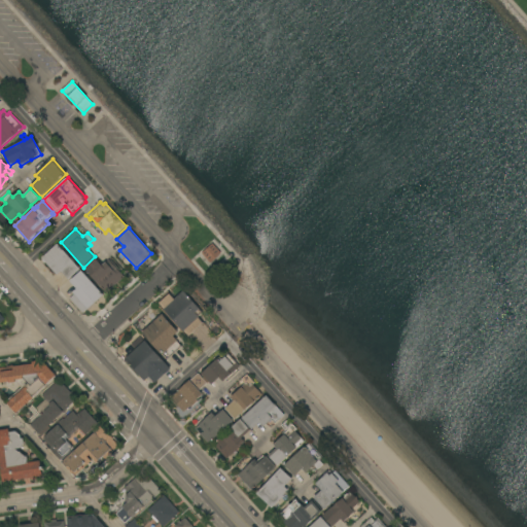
[(223,253),(207,269),(197,256),(213,242),(223,253)]
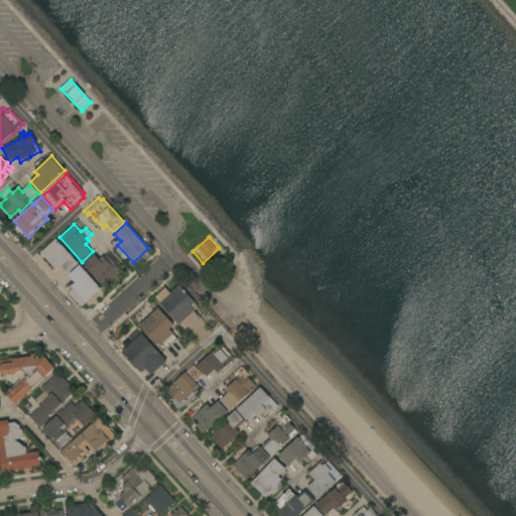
[(79,264),(68,274),(60,266),(56,269),(45,256),(43,257),(41,255),(42,254),(41,253),(42,252),(41,252),(56,239),(79,264)]
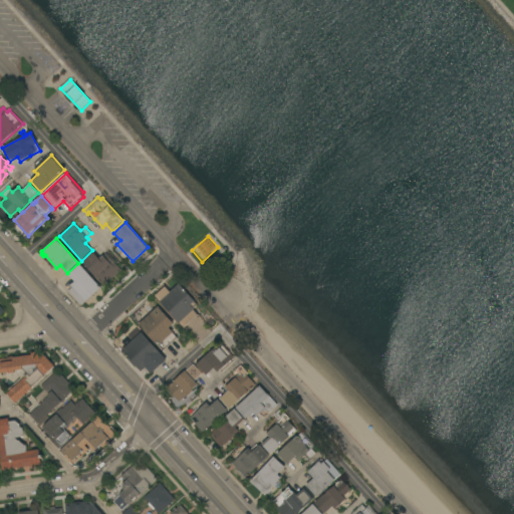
[(82,261),(92,251),(96,256),(97,255),(100,259),(106,253),(107,255),(108,253),(111,256),(110,257),(121,270),(104,285),(82,261)]
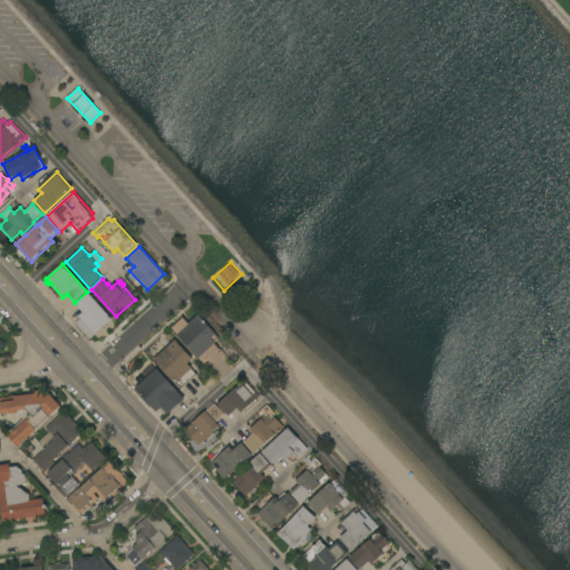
[(112,320),(96,335),(95,334),(90,340),(76,323),(80,318),(79,316),(84,313),(76,304),(88,293),(112,320)]
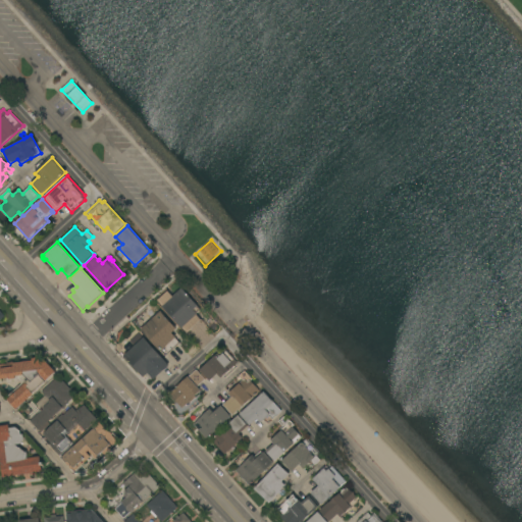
[(162,307),(163,306),(158,300),(168,291),(173,297),(183,289),(198,306),(194,310),(198,315),(197,315),(202,320),(188,333),(183,327),(183,328),(162,307)]
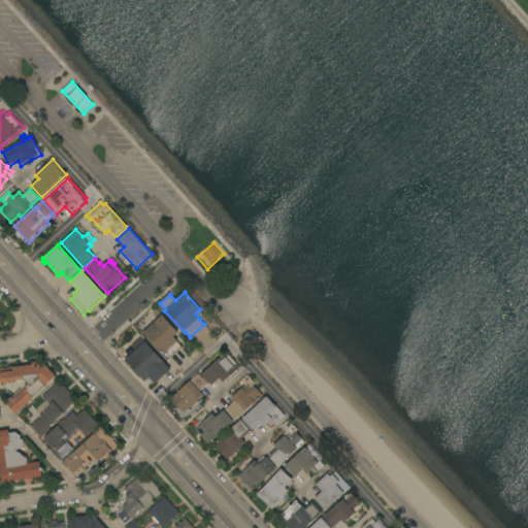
[(142,333),(143,333),(139,328),(150,319),(152,322),(161,312),(178,333),(182,336),(177,340),(178,341),(177,342),(182,347),(167,360),(163,355),(163,356),(142,333)]
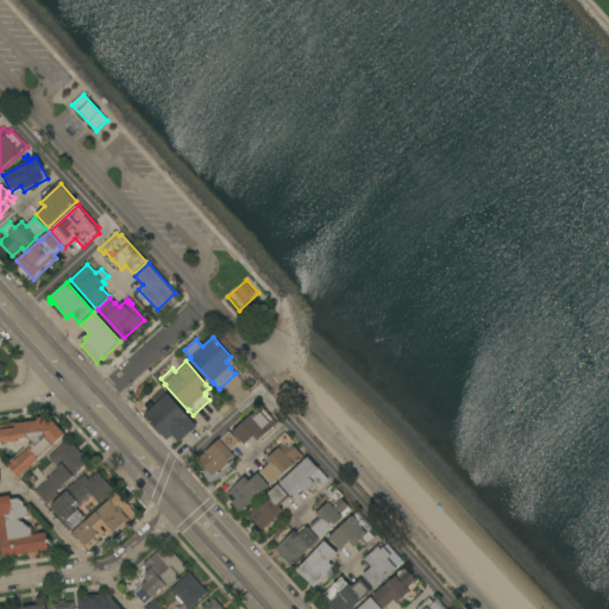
[(144,415),(168,394),(190,419),(189,420),(195,426),(180,440),(174,434),(168,440),(144,415)]
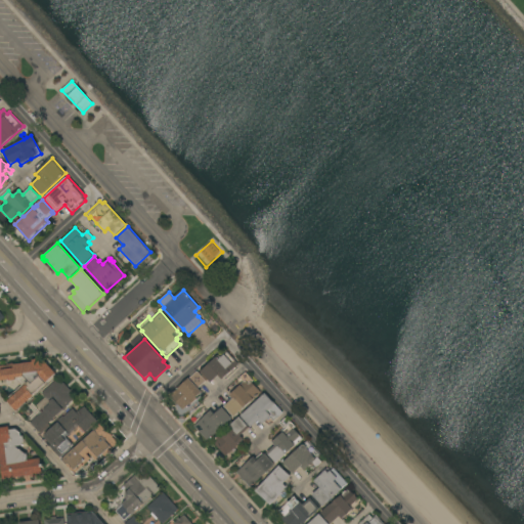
[(225,349),(238,364),(222,380),(218,376),(211,383),(201,372),(225,349)]
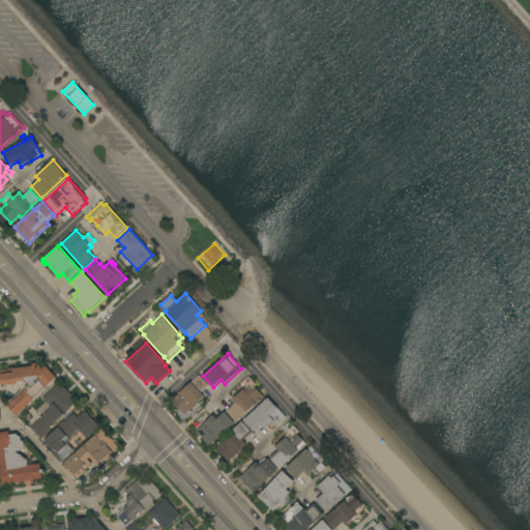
[(26,408),(27,408),(18,417),(7,406),(10,404),(8,403),(22,389),(21,389),(20,388),(19,387),(19,385),(7,387),(6,385),(2,385),(2,384),(0,384),(0,371),(7,370),(7,369),(13,367),(13,370),(30,366),(33,366),(32,364),(38,363),(38,365),(45,364),(57,378),(26,408)]
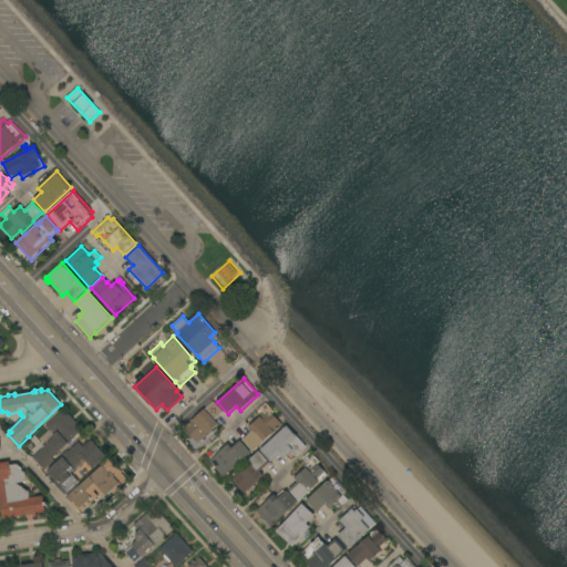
[(214,402),(222,412),(214,420),(218,425),(206,435),(207,436),(206,439),(205,437),(197,444),(184,428),(193,420),(214,402)]
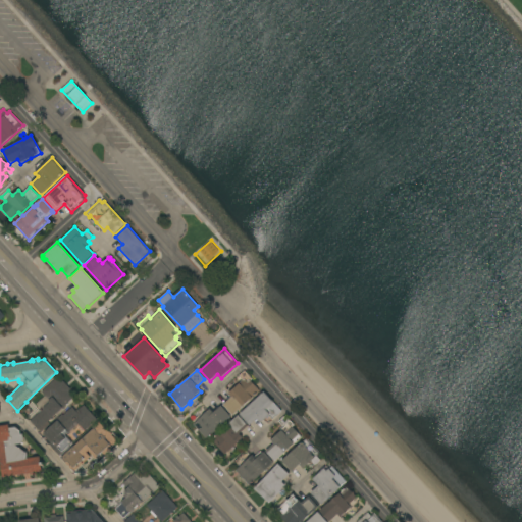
[(232,398),(228,394),(243,380),(239,376),(245,371),(253,379),(251,381),(260,392),(232,416),(223,406),(232,398)]
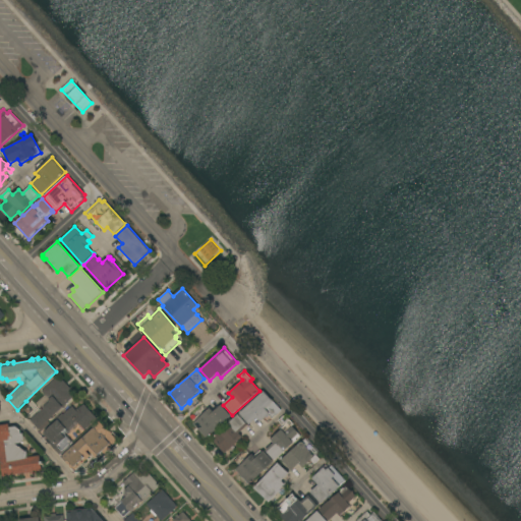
[(55,379),(56,378),(61,383),(63,381),(71,389),(69,391),(74,397),(39,429),(31,420),(44,408),(44,407),(50,402),(49,401),(50,400),(42,391),(55,379)]
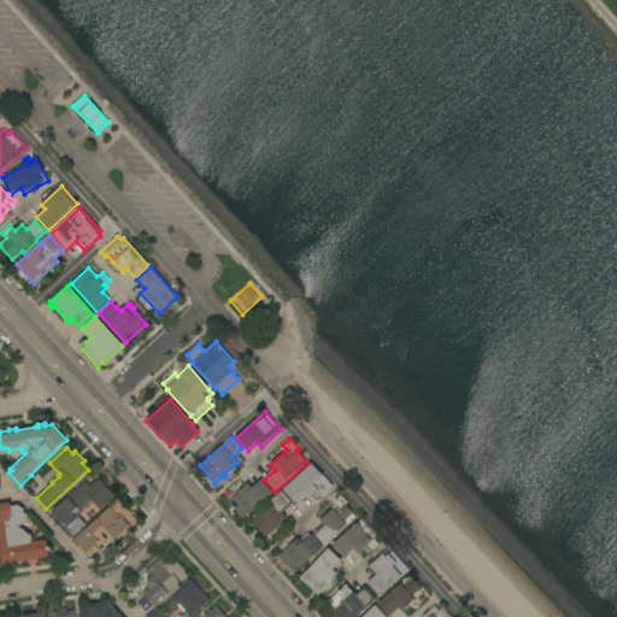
[(312,463),(334,487),(322,497),(318,492),(309,500),(304,495),(295,504),(283,491),(312,463)]
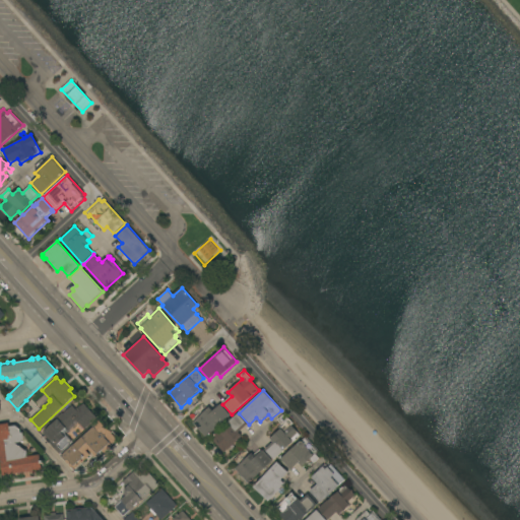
[(79,424),(69,432),(68,431),(65,434),(74,444),(100,420),(109,431),(109,432),(117,441),(112,445),(113,446),(105,453),(103,450),(95,457),(88,450),(86,451),(90,455),(74,470),(66,461),(67,461),(61,454),(60,455),(49,443),(51,442),(43,433),(57,419),(56,418),(62,412),(63,414),(72,405),(75,409),(79,406),(79,407),(83,403),(98,418),(84,430),(79,424)]
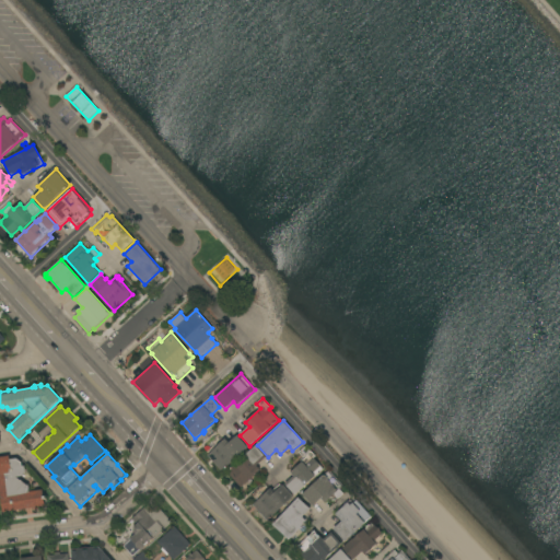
[(208,455),(225,439),(229,443),(237,435),(248,447),(222,471),(208,455)]
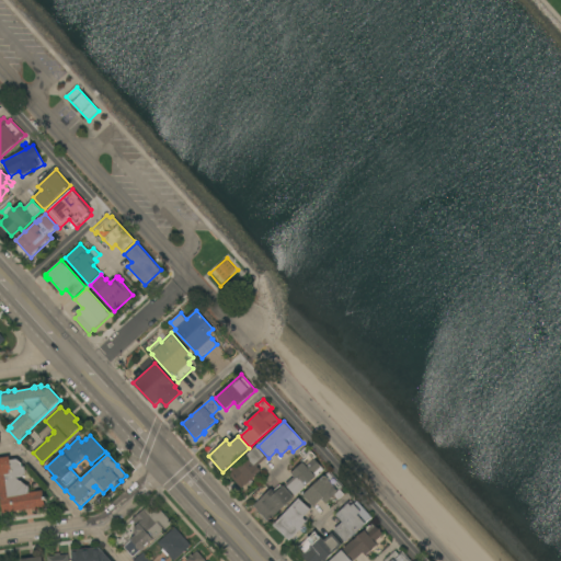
[(256,446),(267,458),(258,467),(261,471),(241,489),(227,473),(256,446)]
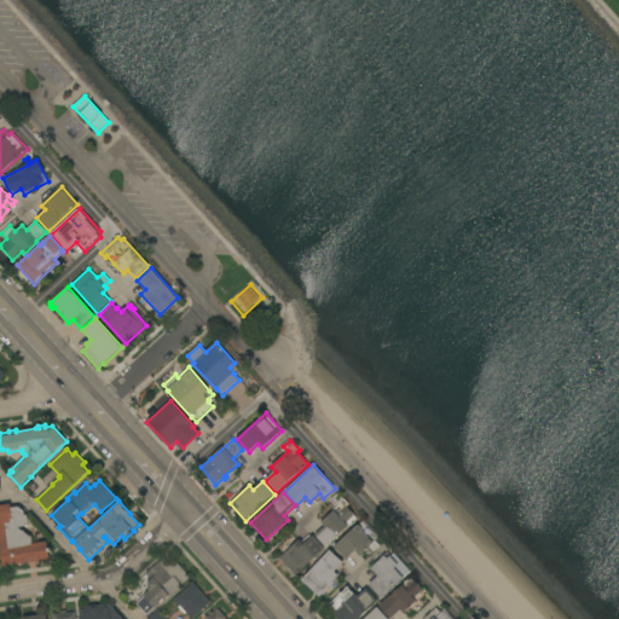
[(316,536),(325,526),(322,522),(333,513),(331,512),(337,507),(331,499),(339,493),(345,501),(345,499),(350,504),(347,505),(348,507),(347,508),(358,519),(348,527),(351,528),(340,539),(337,537),(327,548),(316,536)]
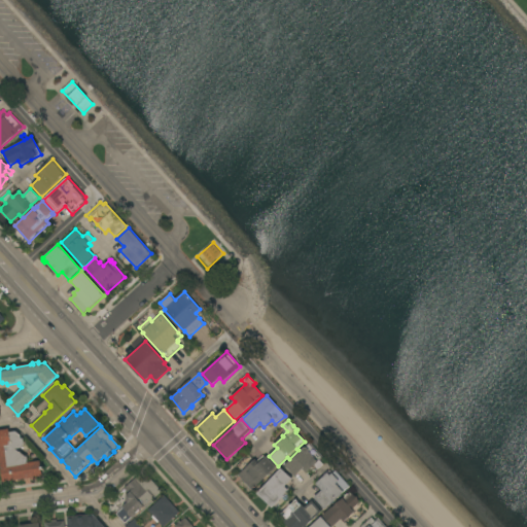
[(33,462),(40,461),(43,477),(39,477),(40,479),(33,480),(33,478),(30,479),(31,481),(23,482),(23,480),(21,480),(21,482),(14,483),(14,481),(3,483),(1,468),(0,468),(0,430),(9,429),(9,432),(16,431),(21,435),(22,438),(24,438),(25,444),(22,449),(15,450),(33,462)]
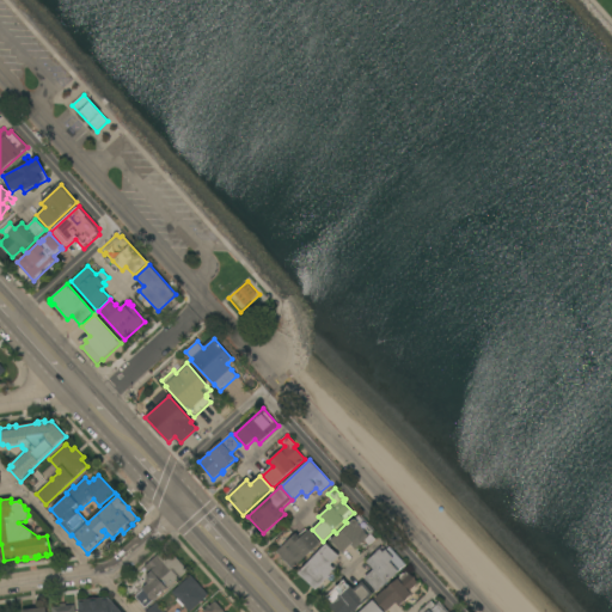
[(330,540),(349,522),(349,524),(359,514),(375,532),(355,550),(352,545),(342,554),(330,540)]
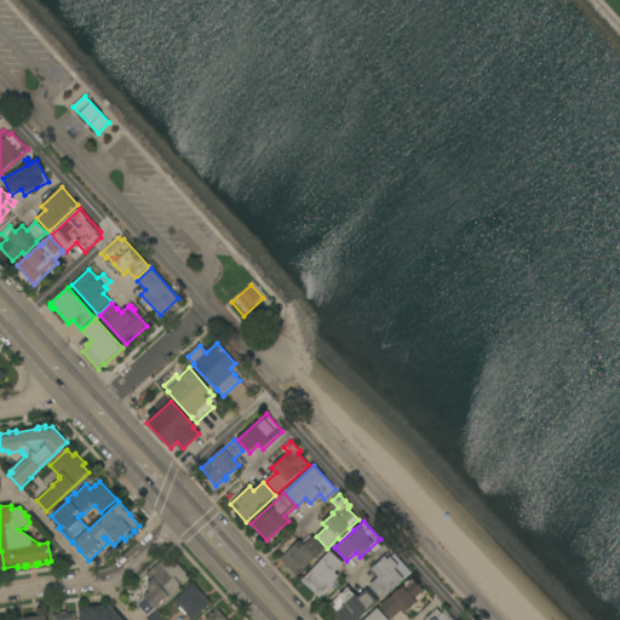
[(296,577),(280,560),(300,541),(303,543),(310,537),(311,539),(314,537),(326,550),(296,577)]
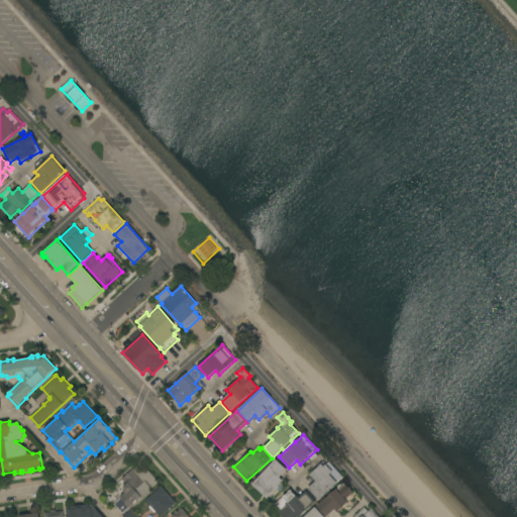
[(276,459),(287,470),(280,478),(284,481),(267,499),(252,485),(276,459)]
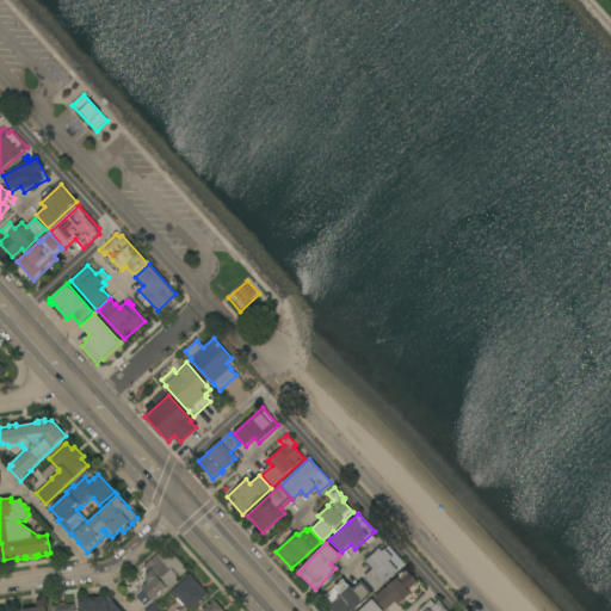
[(406,565),(377,591),(364,578),(374,568),(366,561),(382,545),(384,549),(386,549),(389,547),(406,565)]
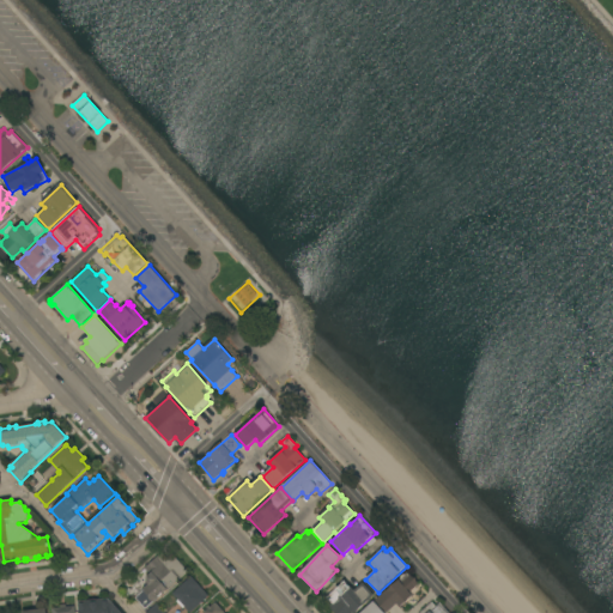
[(162,553),(168,560),(174,554),(188,572),(180,581),(178,580),(168,589),(169,590),(144,612),(133,599),(144,590),(143,589),(145,588),(144,587),(147,583),(146,583),(147,576),(149,575),(144,569),(162,553)]
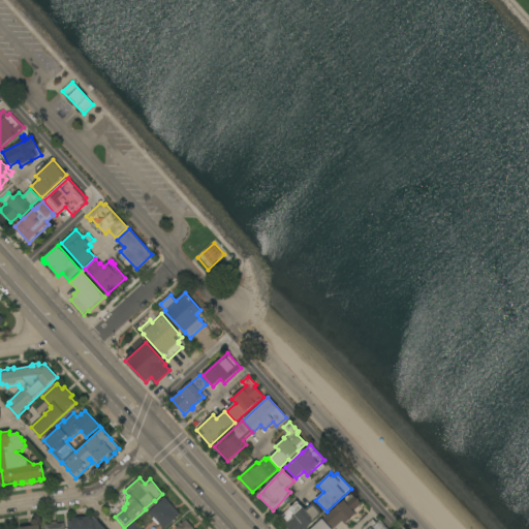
[(333,509),(334,509),(351,494),(352,496),(353,495),(362,503),(363,502),(366,506),(349,522),(348,521),(345,524),(342,521),(334,528),(323,518),(333,509)]
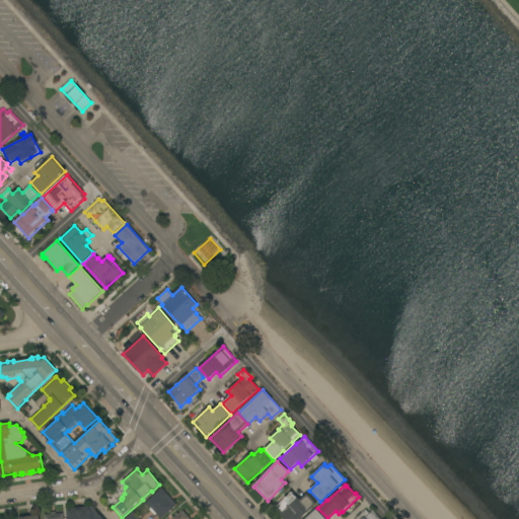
[(176,505),(160,518),(156,514),(154,515),(149,509),(151,508),(146,503),(162,488),(176,505)]
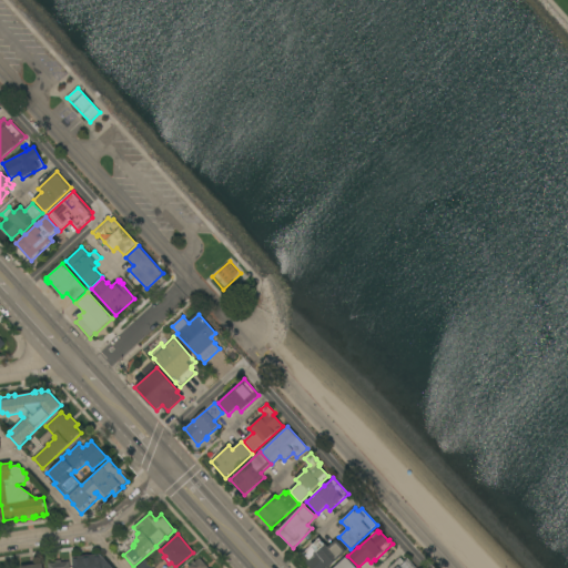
[(320,538),(328,547),(336,539),(347,551),(328,567),(310,567),(305,563),(308,560),(302,554),(320,538)]
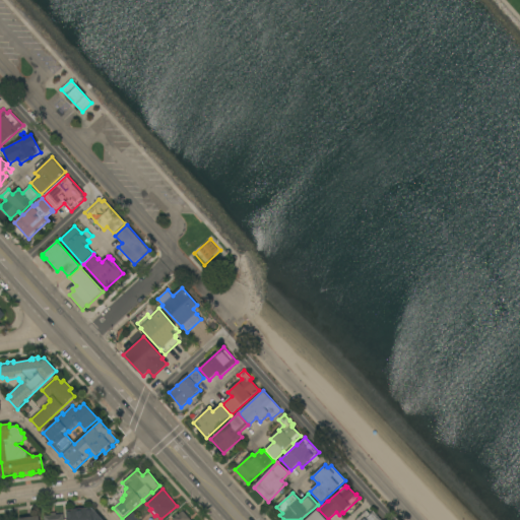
[(104,519),(67,519),(66,510),(92,508),(92,510),(94,510),(104,519)]
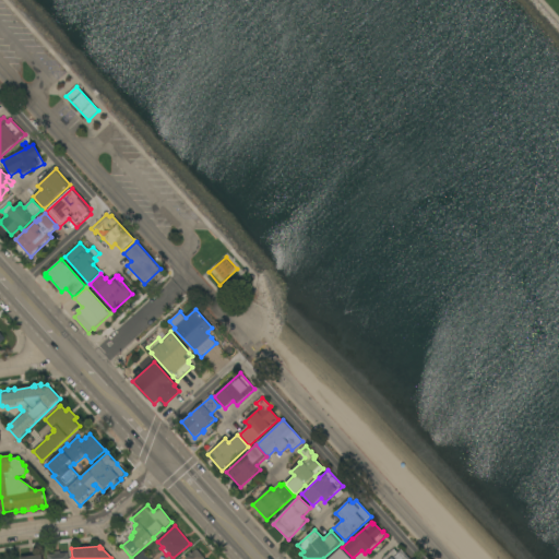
[(329,558),(341,548),(349,558),(329,558)]
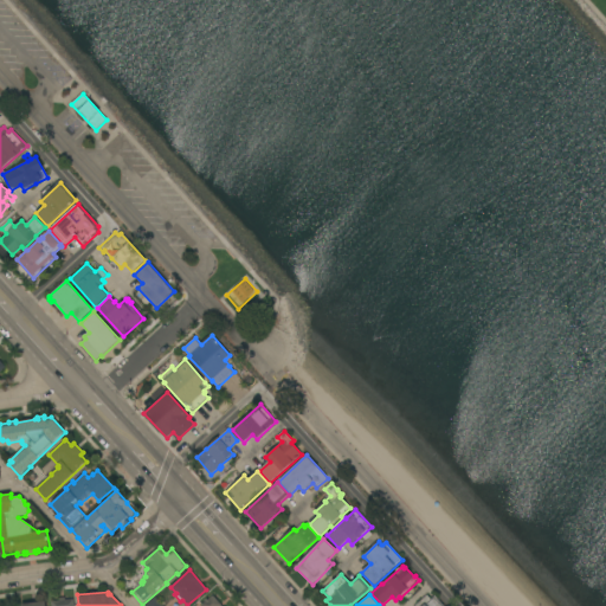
[(201,605),(213,595),(221,605),(201,605)]
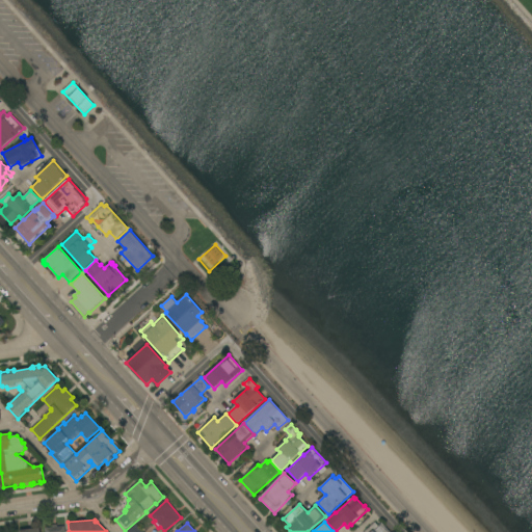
[(390,531),(364,531),(375,523),(378,526),(381,523),(390,531)]
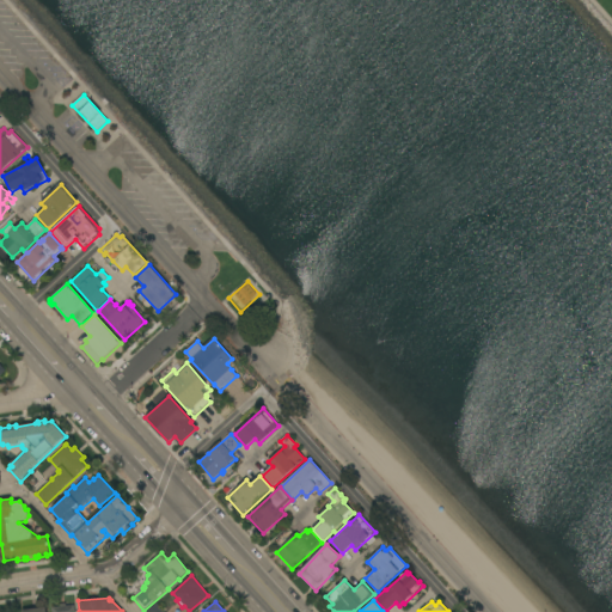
All buildings are outlined.
